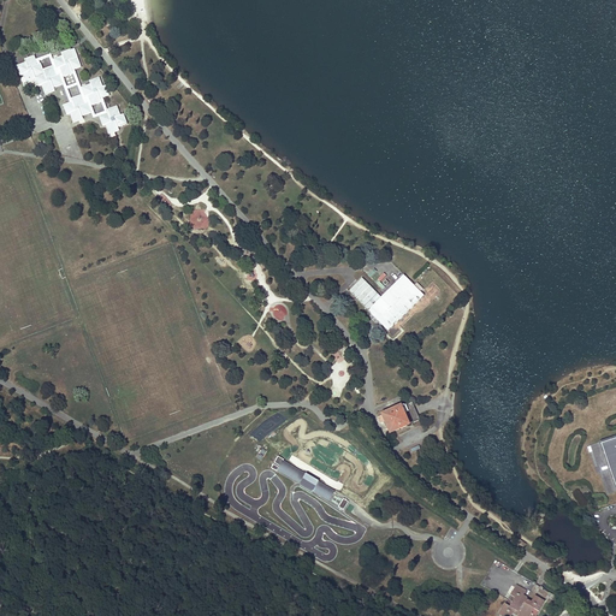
[(58,4),(52,9),(59,17),(65,12),(58,4)]
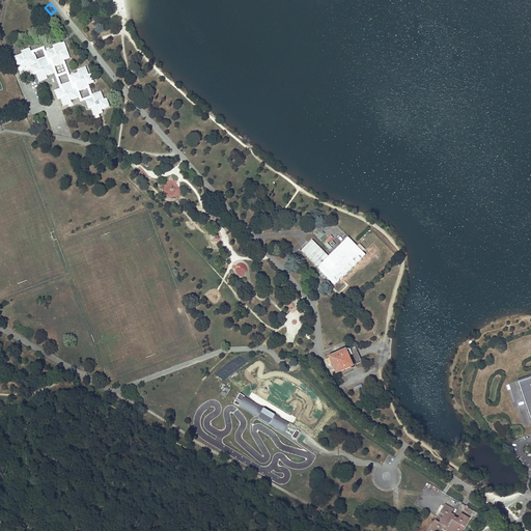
[(70,57),(68,53),(66,49),(64,50),(61,42),(53,45),(54,47),(47,50),(50,59),(52,58),(55,65),(63,62),(62,60),(64,59),(70,57)]
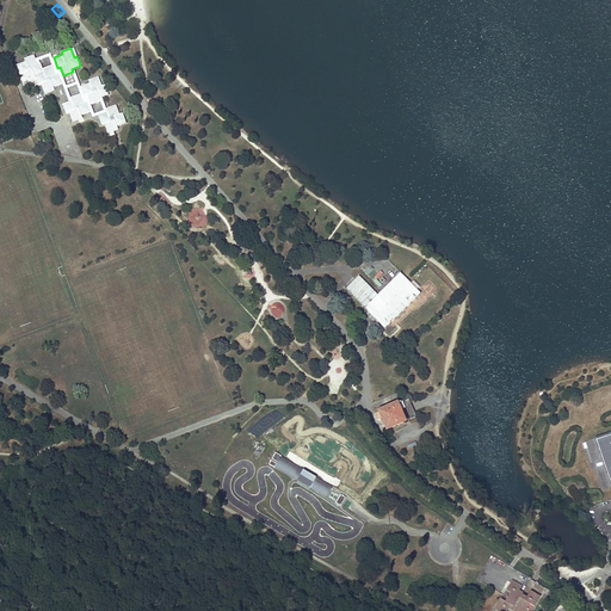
[(51,51),(35,57),(37,63),(41,62),(39,60),(49,56),(53,65),(55,74),(59,73),(62,82),(69,100),(72,99),(71,96),(67,86),(66,84),(63,75),(60,67),(57,68),(54,57),(51,51)]
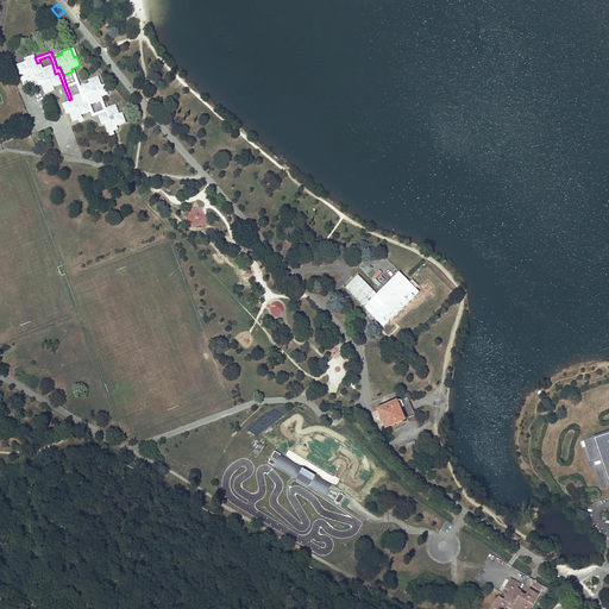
[(54,88),(54,86),(62,82),(58,73),(55,74),(52,64),(43,68),(41,62),(37,63),(35,57),(33,55),(25,58),(25,61),(17,63),(20,73),(23,71),(26,81),(36,77),(38,85),(42,83),(45,90),(54,88)]
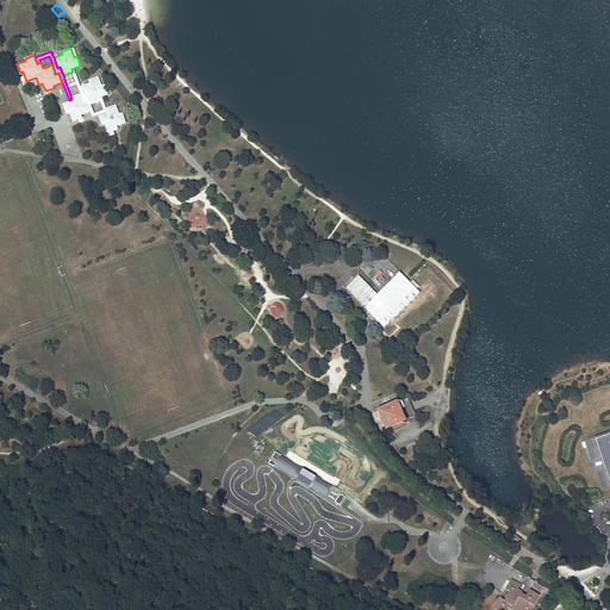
[(74,68),(72,69),(73,72),(75,80),(76,82),(80,93),(83,103),(87,101),(92,116),(98,114),(107,110),(106,109),(101,95),(99,97),(100,99),(104,109),(94,111),(91,103),(87,94),(85,95),(81,86),(74,68)]
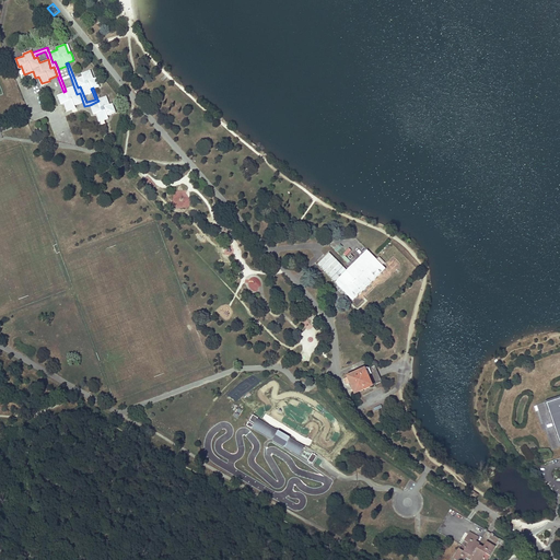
[(82,73),(83,76),(74,79),(78,88),(80,86),(83,94),(92,91),(91,89),(93,88),(100,85),(96,77),(93,78),(91,70),(82,73)]
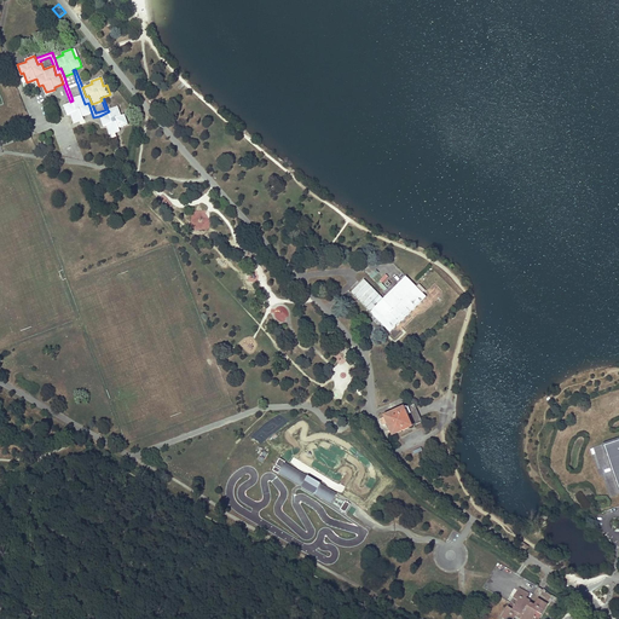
[(82,117),(81,115),(91,111),(88,103),(85,104),(81,94),(71,97),(73,100),(70,102),(63,104),(67,114),(70,113),(73,121),(82,117)]
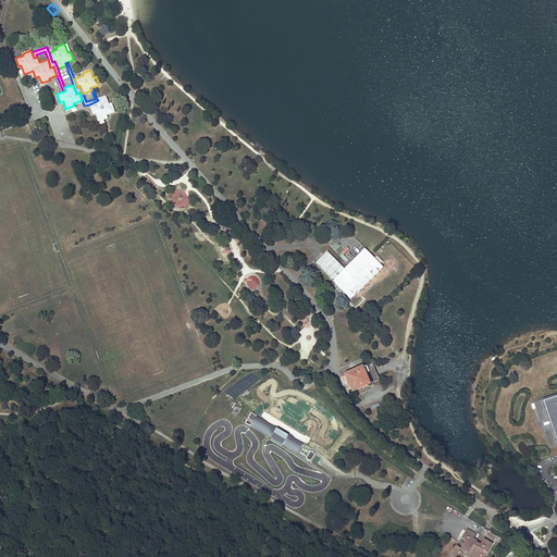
[(95,99),(91,90),(83,94),(86,101),(95,99)]
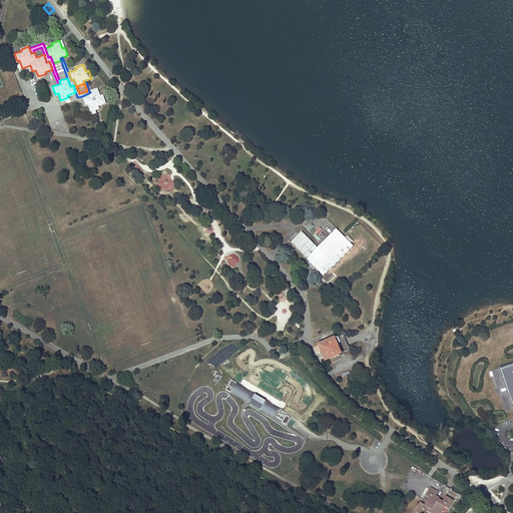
[(106,102),(104,98),(102,94),(100,95),(97,87),(89,91),(90,92),(82,96),(86,104),(88,103),(91,110),(98,107),(98,106),(106,102)]
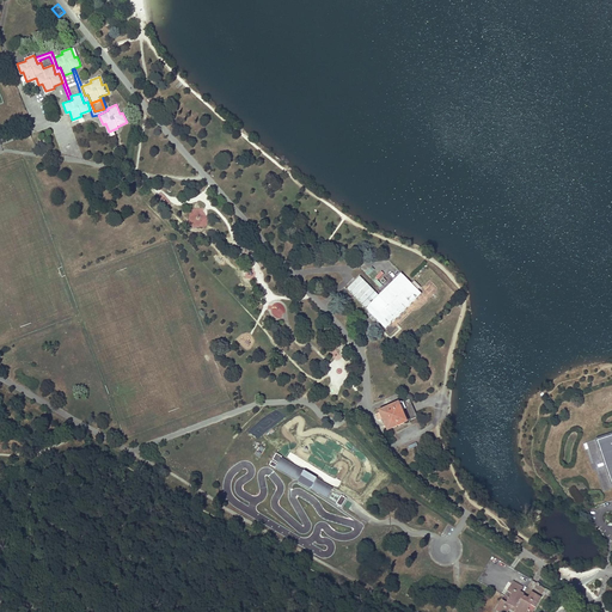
[(372,267),(365,274),(375,283),(381,276),(372,267)]
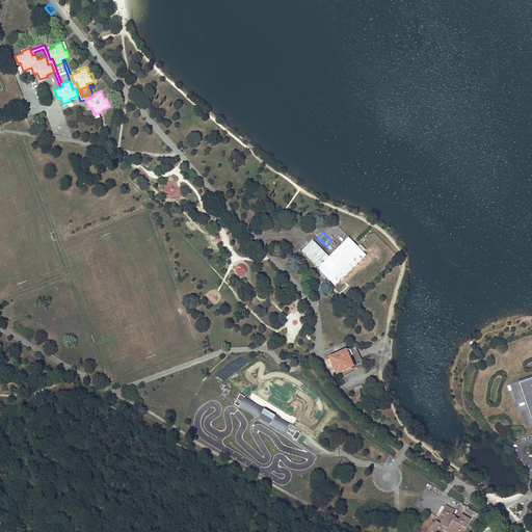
[(349,237),(339,247),(328,257),(313,240),(301,250),(334,286),(367,255),(349,237)]
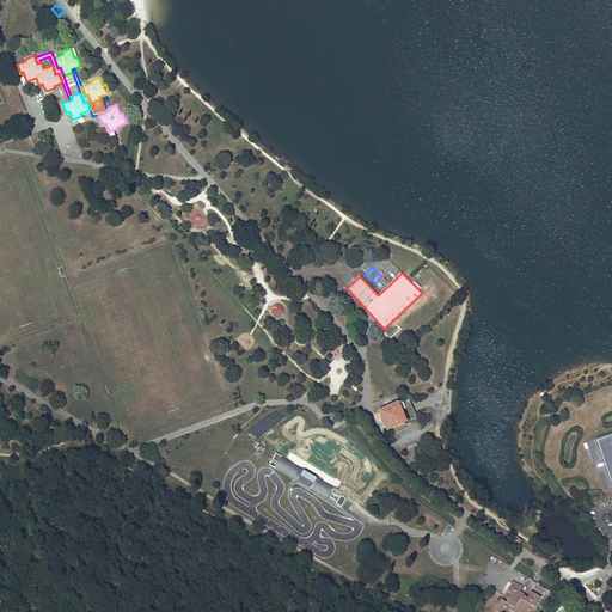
[(385,330),(390,336),(396,331),(392,325),(385,330)]
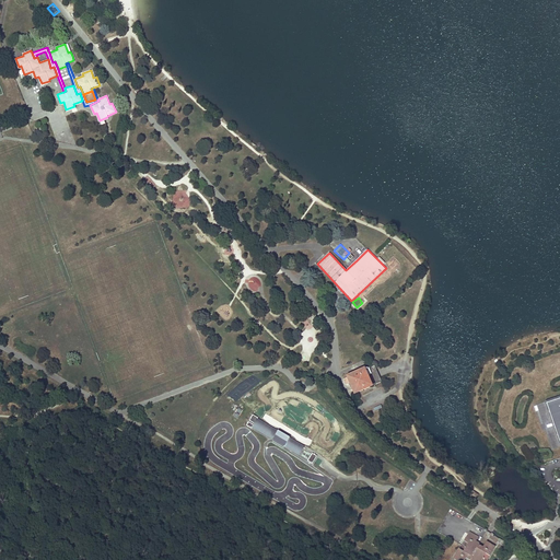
[(345,377),(347,383),(351,381),(357,392),(375,383),(368,365),(359,371),(358,369),(353,371),(353,373),(345,377)]
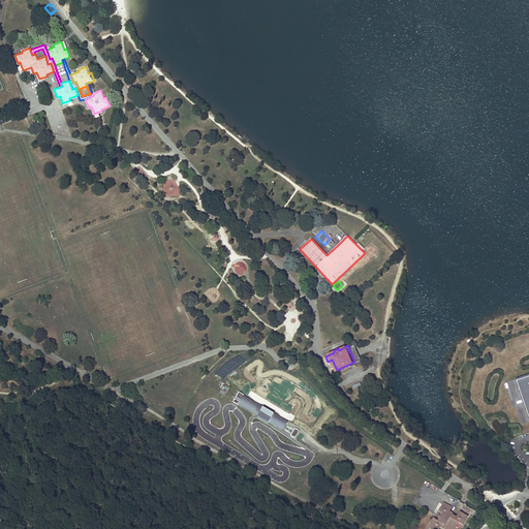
[(528,376),(517,381),(528,416),(528,376)]
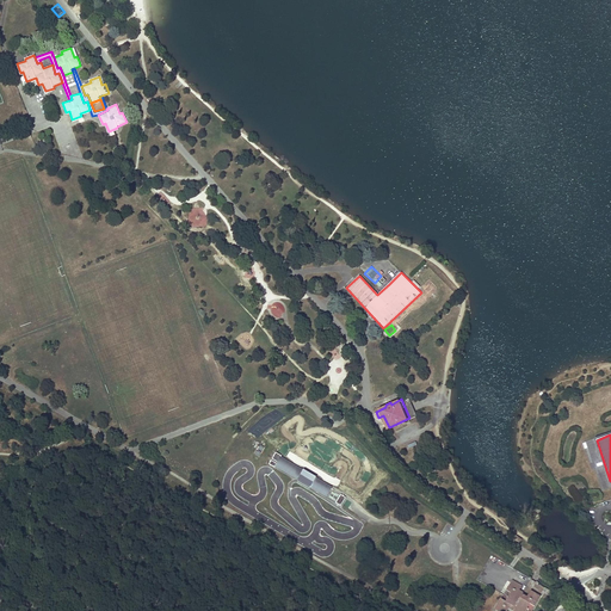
[(269,464),(275,468),(281,457),(282,456),(276,454),(269,464)]
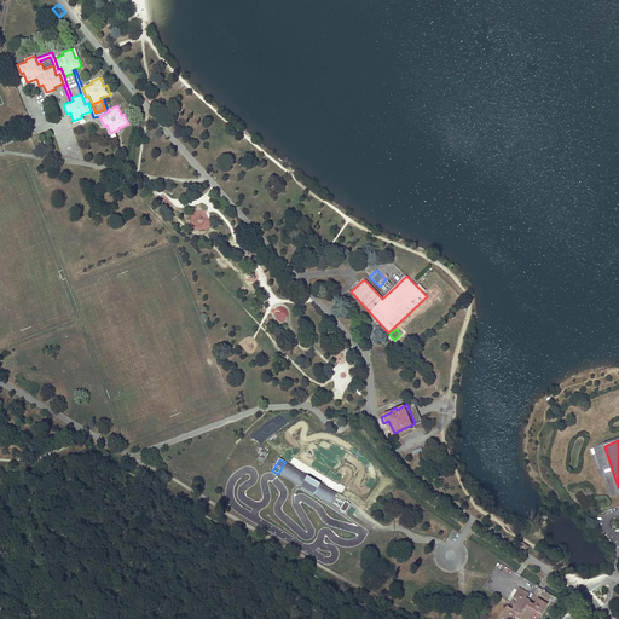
[(284,463),(278,474),(301,487),(314,495),(330,503),(335,493),(320,485),(320,484),(308,475),(307,476),(284,463)]
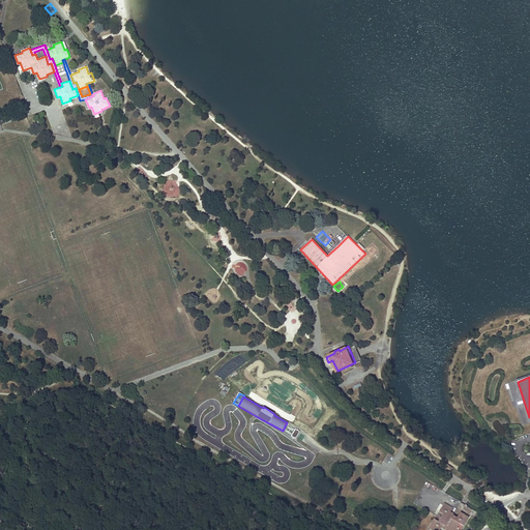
[(292,436),(296,439),(300,432),(296,429),(292,436)]
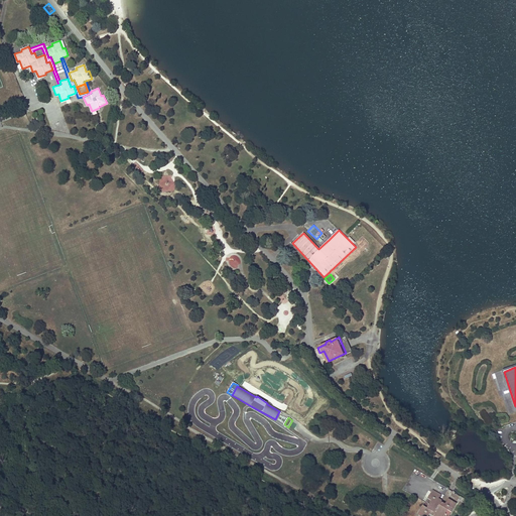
[(456,505),(452,502),(447,500),(445,503),(438,499),(440,496),(432,491),(428,499),(431,500),(426,508),(424,507),(419,514),(422,515),(428,515),(429,515),(444,515),(448,510),(452,512),(456,505)]
